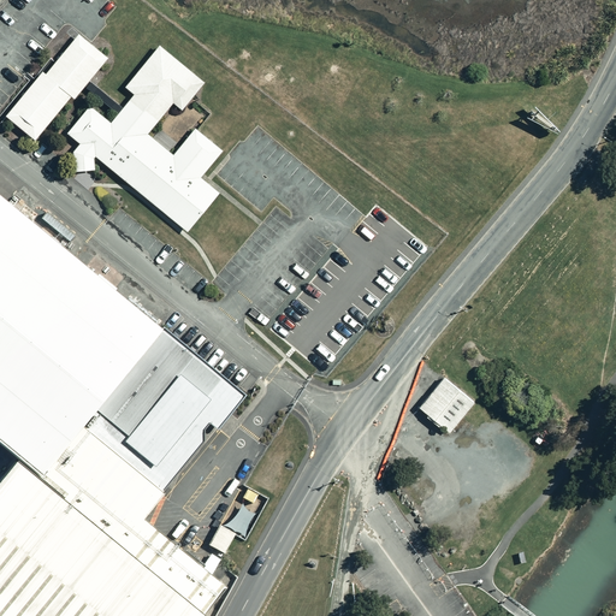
[(108,59),(80,35),(46,75),(43,72),(6,116),(35,141),(72,96),(76,99),(108,59)]
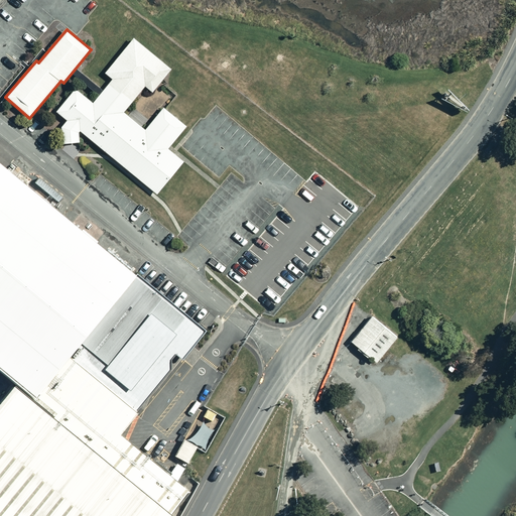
[(80,133),(81,132),(157,195),(184,162),(169,149),(187,127),(164,108),(146,130),(125,112),(145,87),(153,93),(172,70),(134,38),(105,74),(113,80),(94,103),(76,89),(56,112),(68,121),(61,128),(62,144),(80,143),(80,133)]
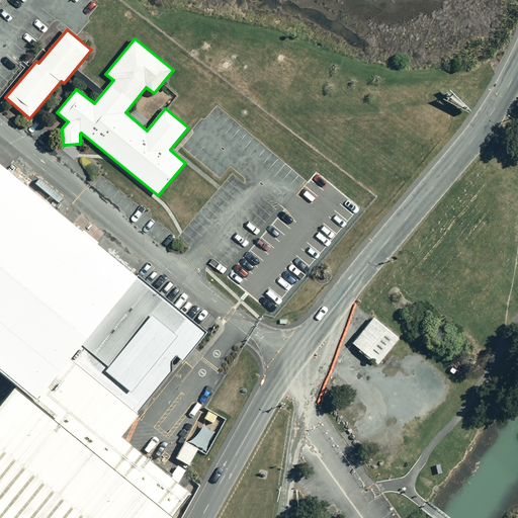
[(3,171),(0,168),(0,377),(12,387),(33,406),(71,360),(137,281),(94,247),(97,243),(92,239),(95,235),(86,228),(81,235),(61,219),(70,208),(62,202),(54,212),(50,209),(52,208),(45,202),(50,196),(38,187),(32,195),(31,193),(37,186),(34,184),(35,183),(15,167),(14,167),(10,163),(3,171)]
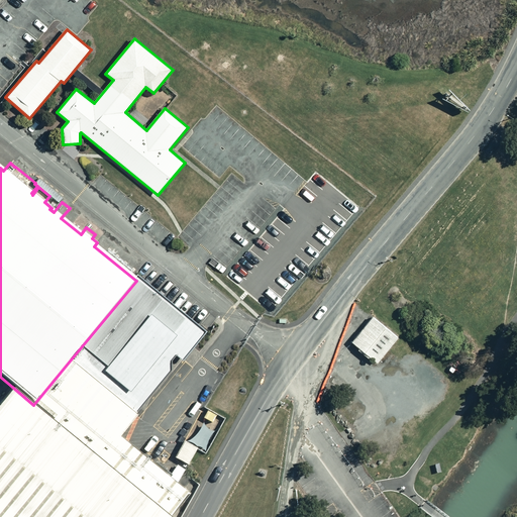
[(34,184),(37,186),(38,187),(49,196),(59,204),(62,202),(64,199),(39,179),(35,183),(34,184)]
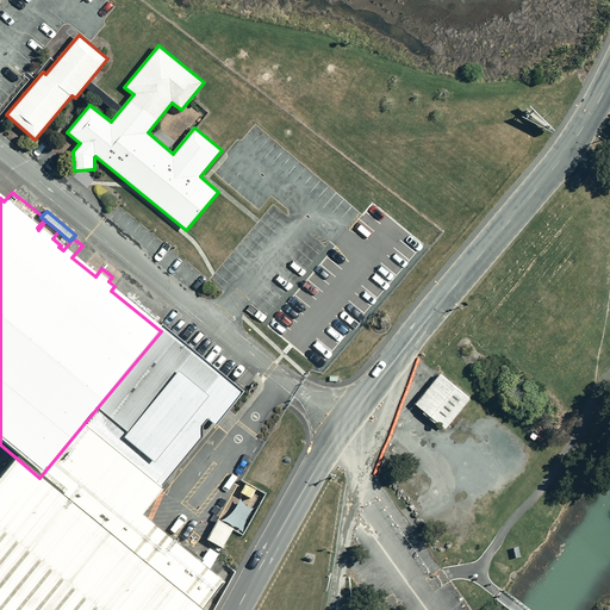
[(161,331),(83,424),(162,489),(203,440),(203,428),(207,422),(216,428),(244,393),(240,390),(163,328),(161,331)]
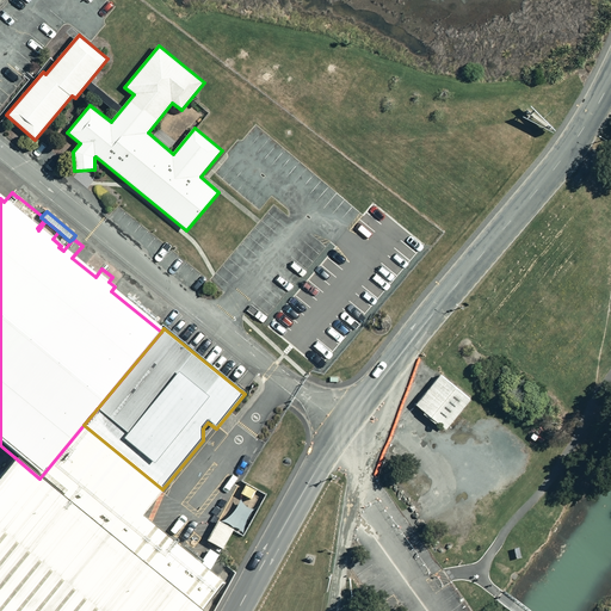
[(442,376),(417,406),(426,413),(424,414),(437,425),(438,423),(448,431),(471,401),(442,376)]
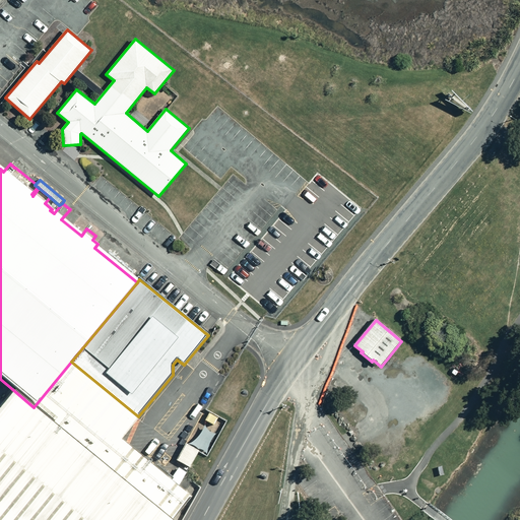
[(0,519),(173,519),(191,499),(122,441),(140,418),(138,416),(71,362),(34,407),(12,389),(0,403),(0,519)]
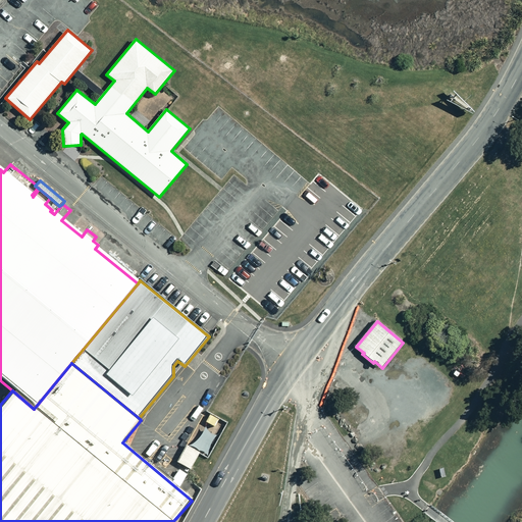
All buildings are outlined.
